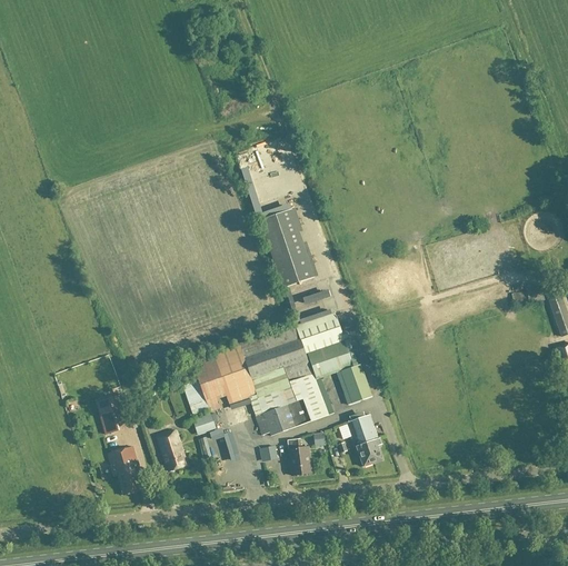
[(315,276),(291,208),(260,218),(284,287),(315,276)]
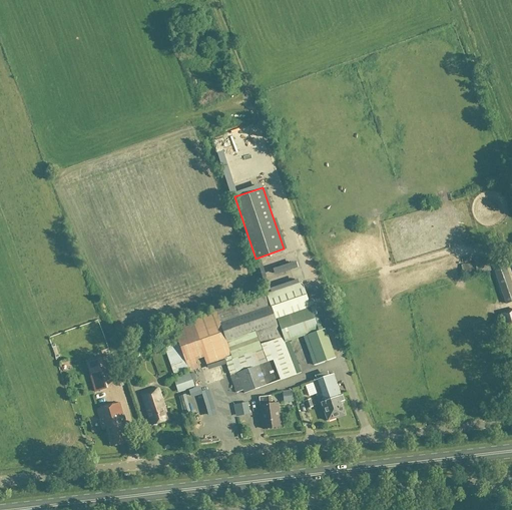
[(474,256),(474,261),(460,263),(462,275),(491,269),(488,253),(474,256)]
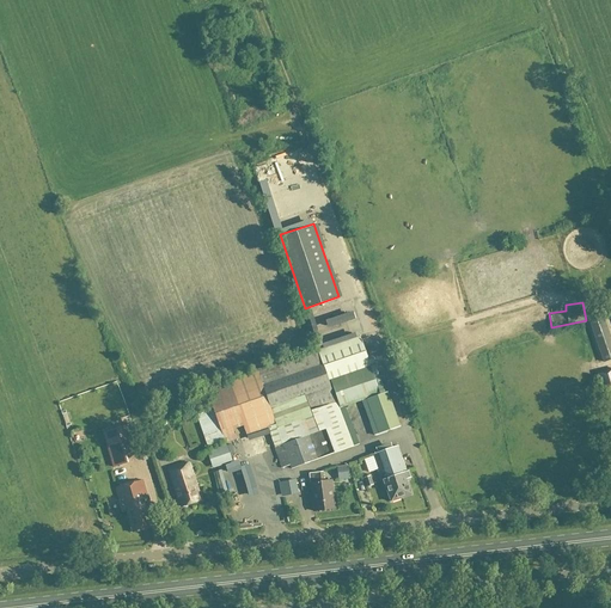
[(610,336),(600,306),(586,311),(603,361),(610,357),(610,336)]
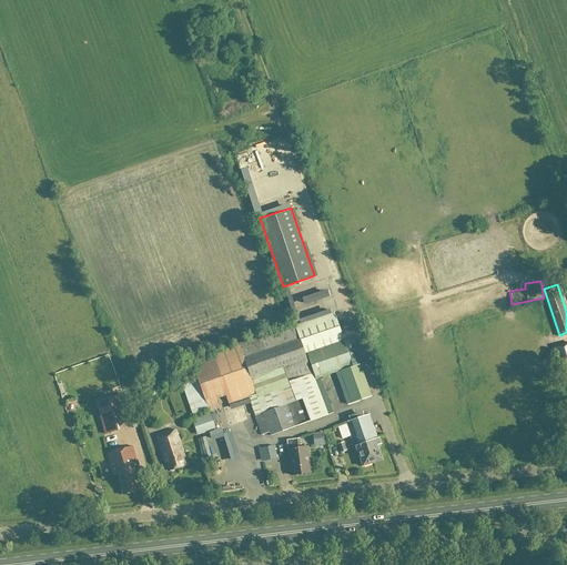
[(294,322),(314,377),(341,370),(352,402),(371,394),(360,363),(352,365),(334,311),(295,324),(295,322),(294,322)]
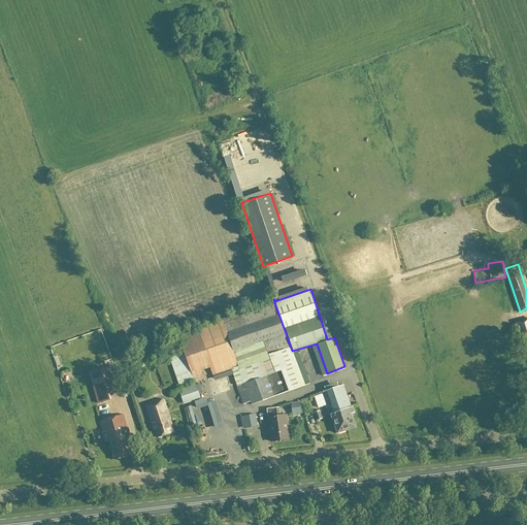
[(304,384),(292,351),(273,299),(178,333),(183,347),(168,352),(178,384),(194,378),(195,381),(203,376),(200,369),(208,366),(211,373),(230,366),(243,403),(250,401),(251,403),(304,384)]
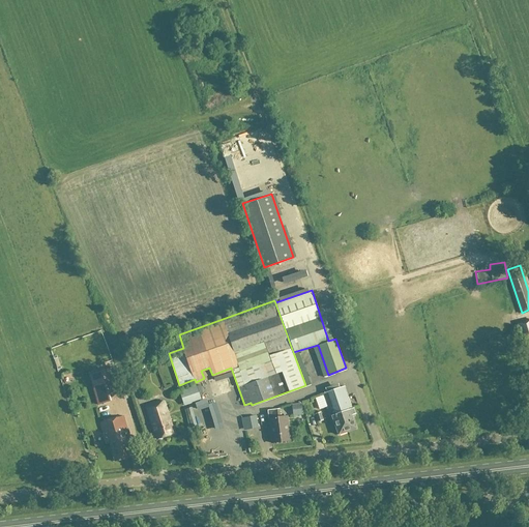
[(528,317),(516,321),(522,340),(528,337),(528,317)]
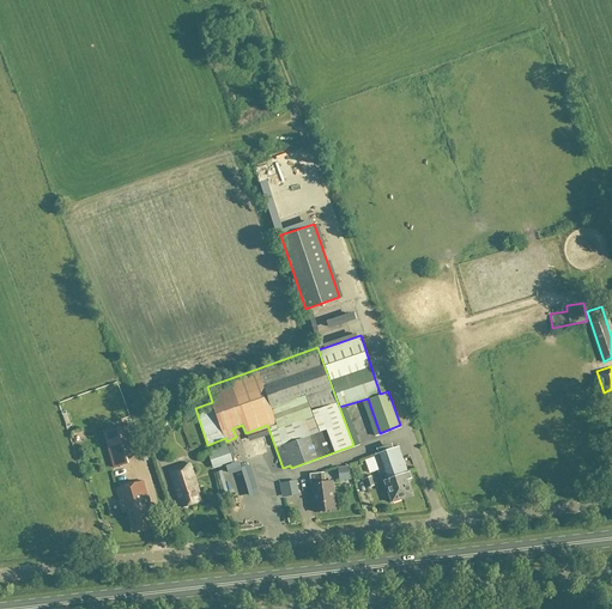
[(107,442),(114,466),(134,460),(123,425),(108,428),(111,440),(107,442)]
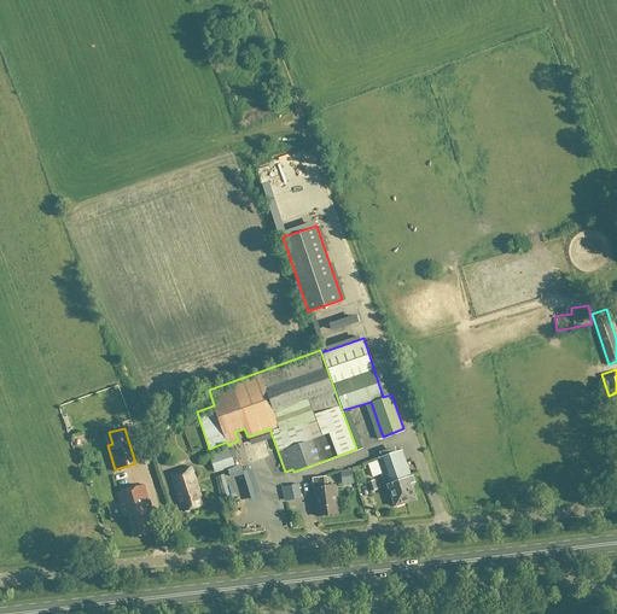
[(271,443),(260,444),(263,460),(274,458),(271,443)]
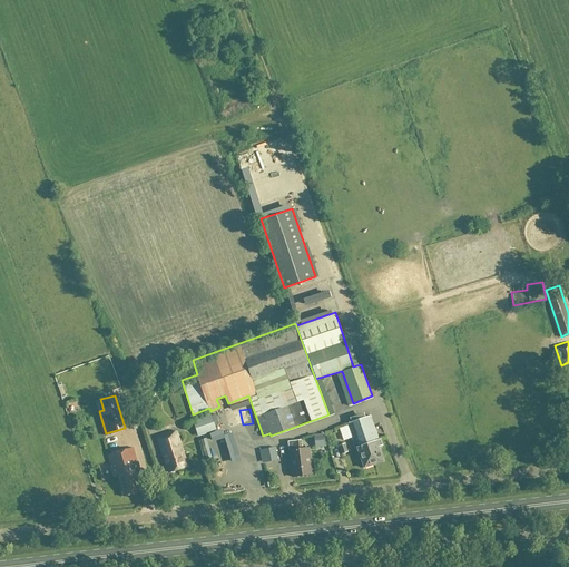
[(212,413),(193,420),(198,434),(216,428),(212,413)]
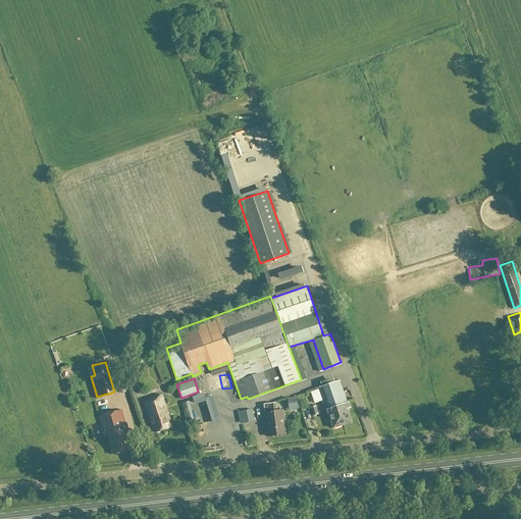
[(339,379),(327,382),(333,399),(335,400),(341,414),(339,416),(342,423),(351,420),(347,408),(350,407),(348,401),(347,401),(339,379)]
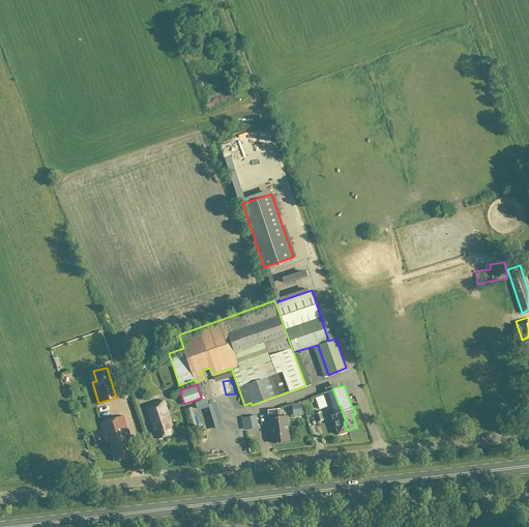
[(339,405),(332,388),(322,392),(329,415),(331,414),(339,433),(347,430),(344,422),(346,420),(341,406),(339,405)]
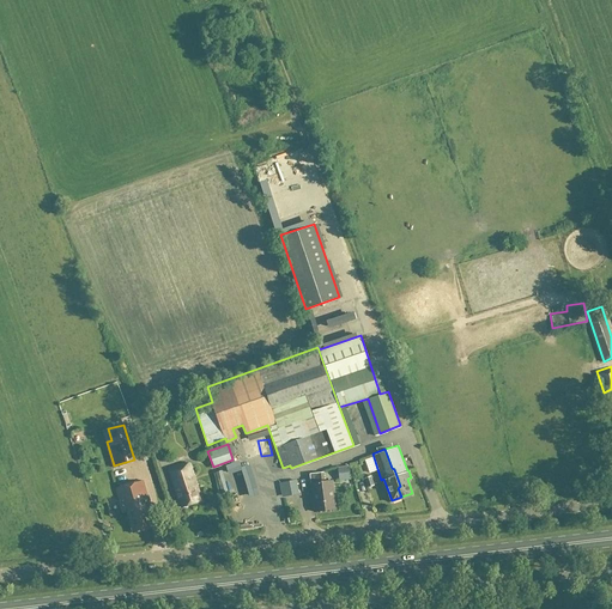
[(189,461),(169,468),(181,506),(201,499),(189,461)]
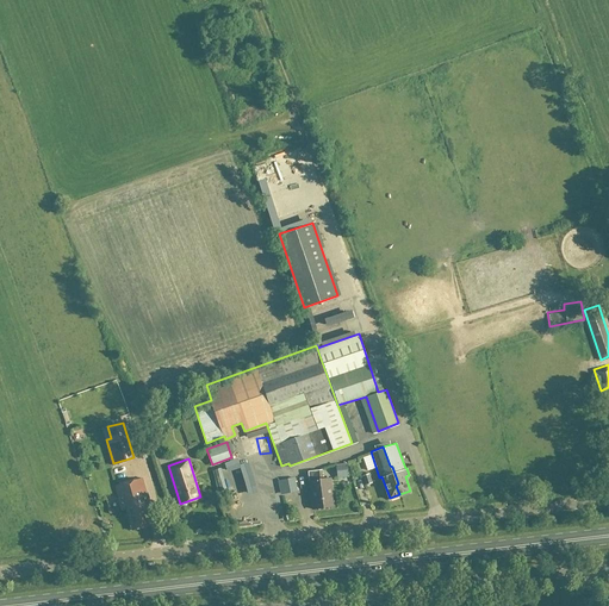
[(339,476),(348,475),(347,462),(336,463),(339,476)]
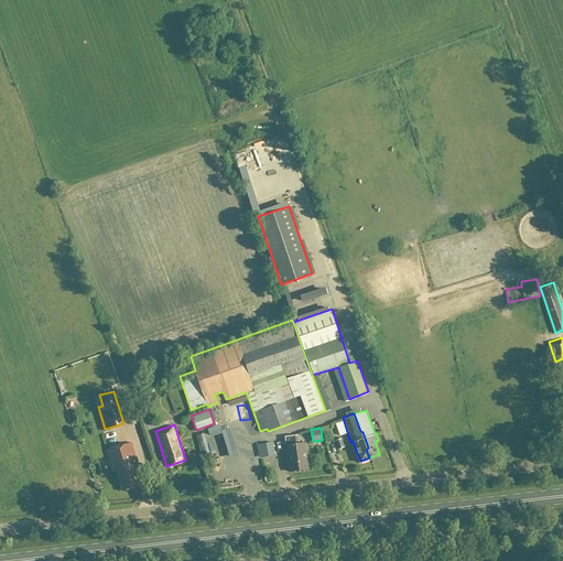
[(298,434),(285,435),(289,471),(309,468),(305,443),(299,443),(298,434)]
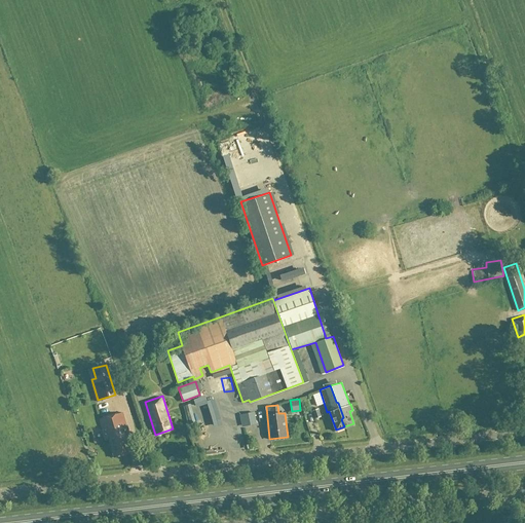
[(317,407),(312,409),(315,417),(321,416),(317,407)]
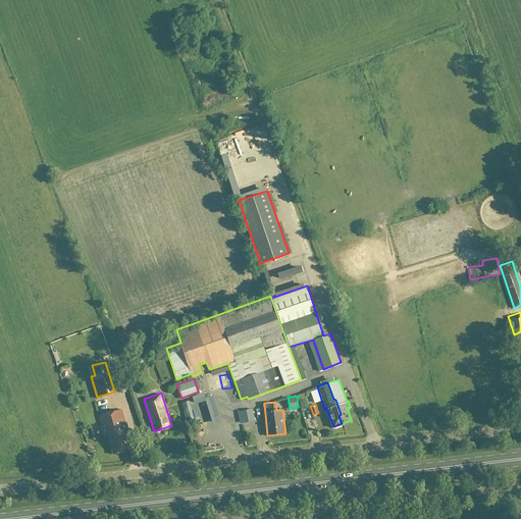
[(121,408),(98,414),(104,436),(108,435),(112,453),(128,449),(123,430),(128,429),(125,420),(124,420),(121,408)]
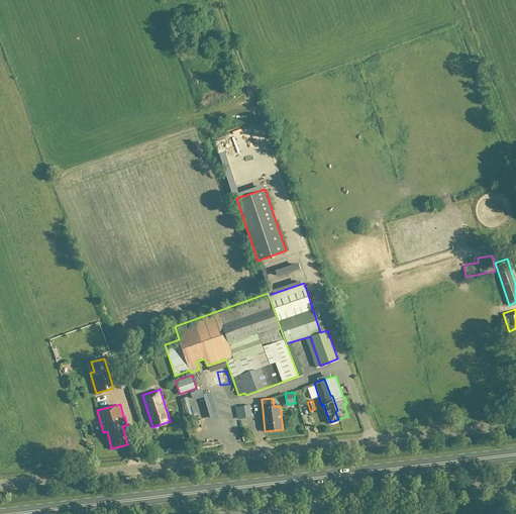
[(251,404),(240,404),(241,415),(251,415),(251,404)]
